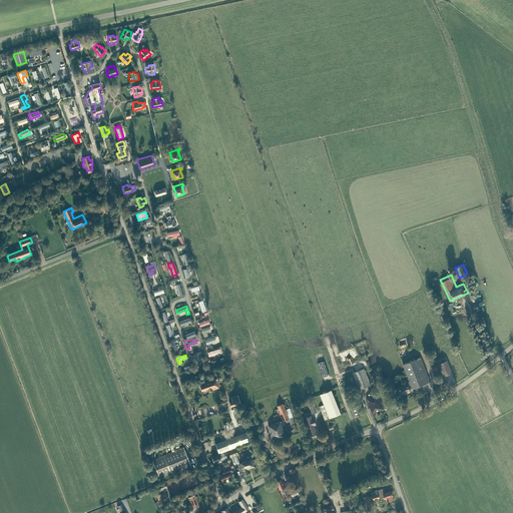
[(430,382),(426,370),(421,357),(403,364),(406,371),(410,382),(406,383),(407,384),(397,388),(400,396),(410,392),(409,389),(412,388),(413,389),(430,382)]
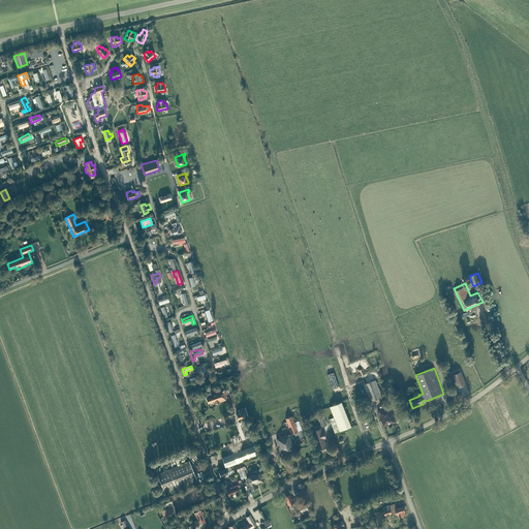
[(466,384),(461,371),(452,375),(458,387),(466,384)]
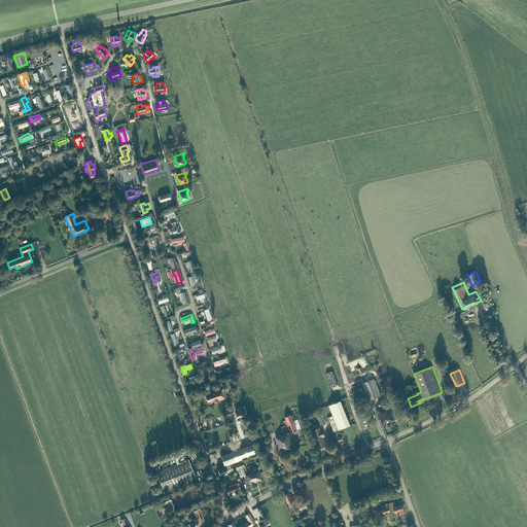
[(362,383),(366,393),(369,400),(381,395),(375,379),(362,383)]
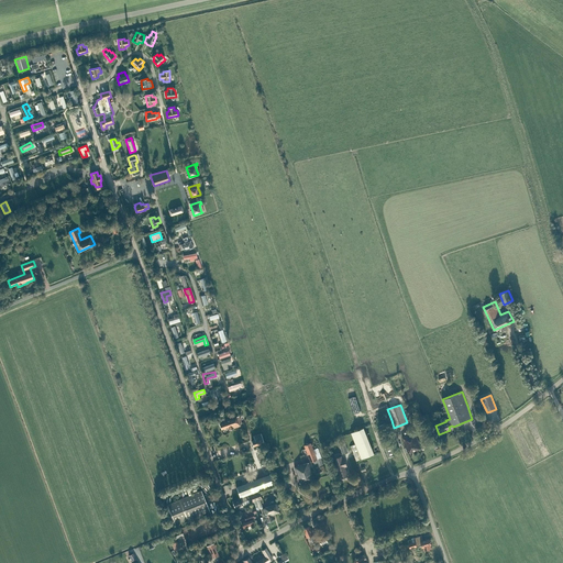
[(236,417),(219,422),(221,429),(228,427),(229,430),(240,426),(239,424),(240,424),(240,423),(239,423),(236,417)]
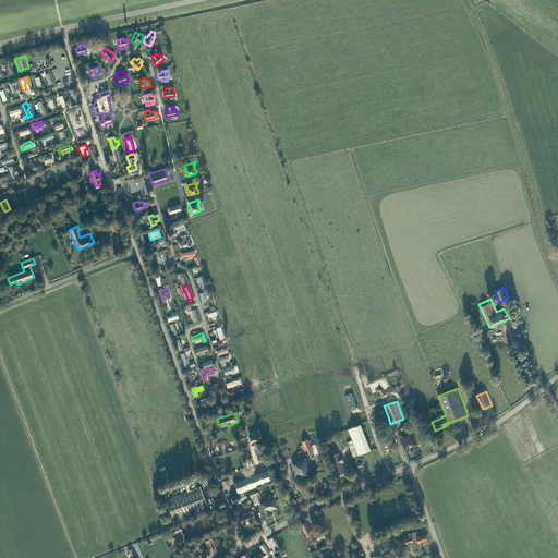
[(348,441),(350,448),(353,457),(371,449),(361,424),(348,428),(352,440),(348,441)]
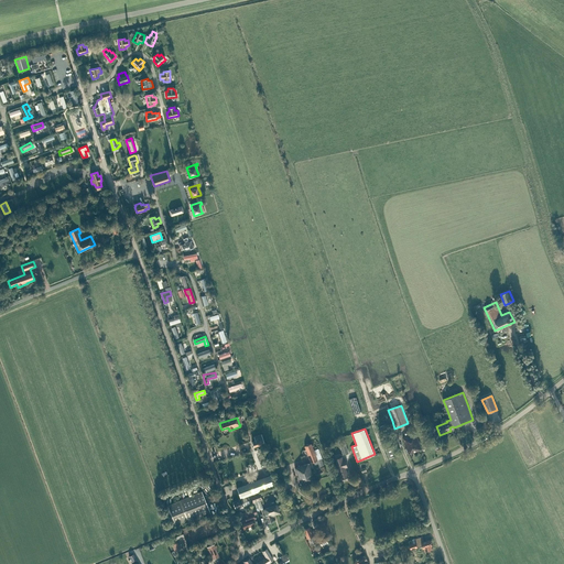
[(407,436),(402,438),(407,448),(404,448),(407,453),(408,452),(409,454),(422,449),(415,434),(412,435),(411,434),(411,435),(410,432),(405,434),(407,436)]
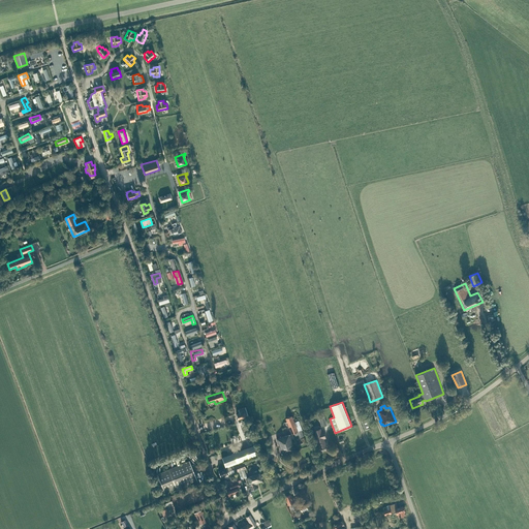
[(239,413),(236,414),(238,419),(248,416),(247,414),(246,411),(245,407),(238,409),(239,413)]
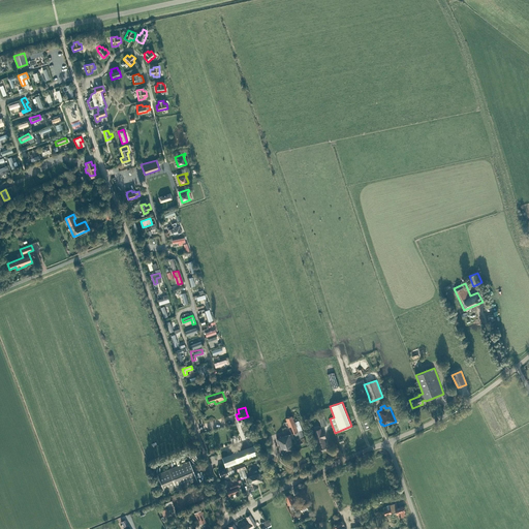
[(292,434),(302,430),(299,421),(294,423),(292,416),(286,418),(292,434)]
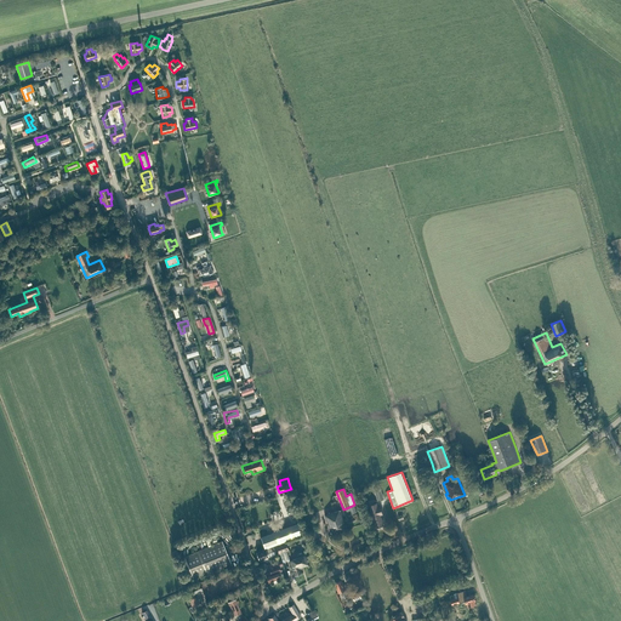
[(429,505),(442,500),(437,490),(425,495),(429,505)]
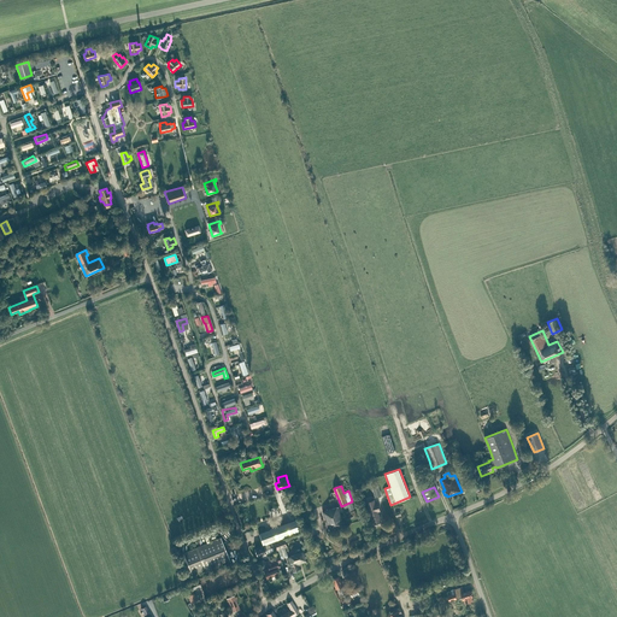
[(377,504),(376,504),(374,500),(366,503),(374,524),(381,522),(377,511),(380,511),(377,504)]
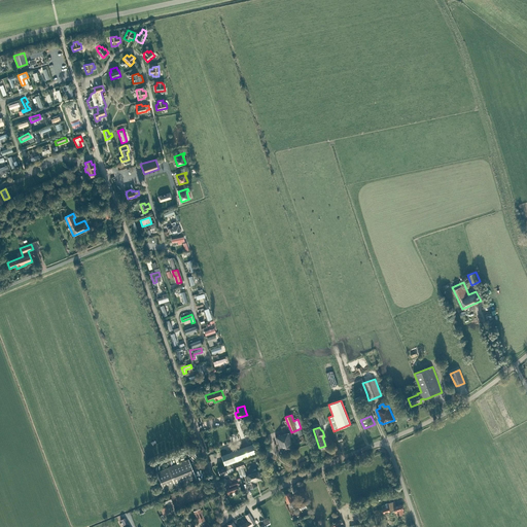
[(282,454),(294,449),(289,433),(285,434),(284,433),(276,436),(282,454)]
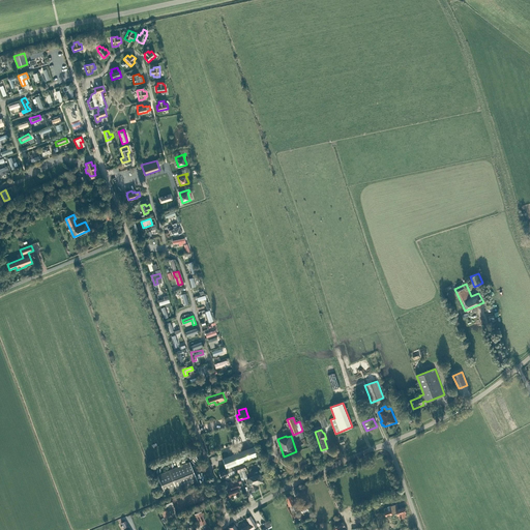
[(233,466),(258,457),(254,446),(223,459),(227,469),(218,472),(222,477),(229,475),(228,472),(235,470),(233,466)]
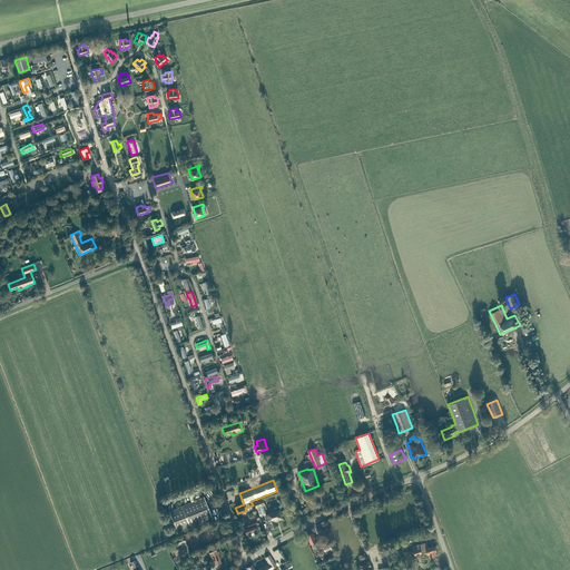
[(177,531),(212,518),(204,497),(169,511),(177,531)]
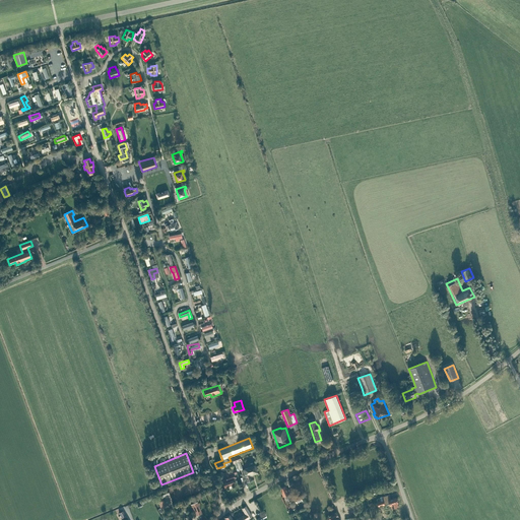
[(239,455),(231,458),(233,464),(241,461),(239,455)]
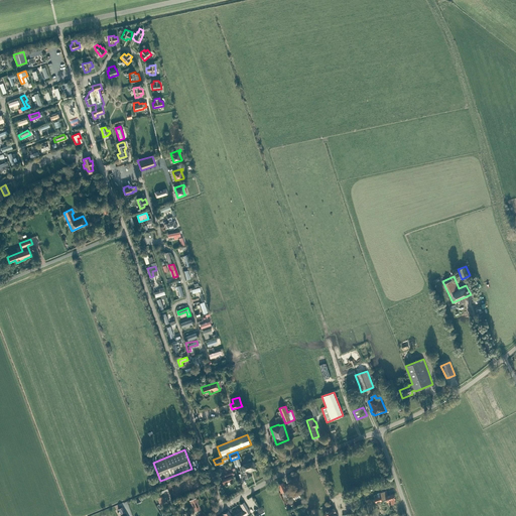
[(243,474),(244,478),(250,477),(249,472),(256,470),(254,462),(240,466),(243,474)]
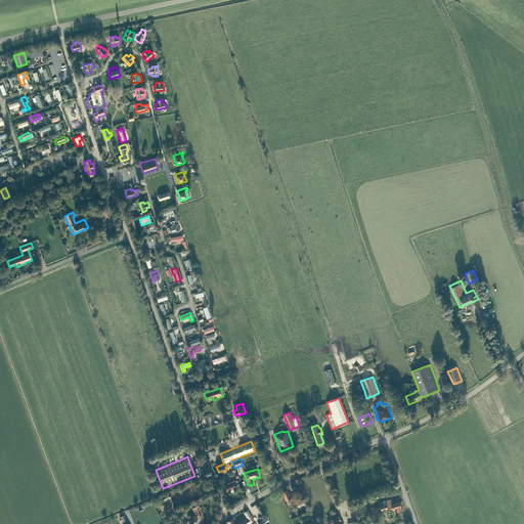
[(234,482),(236,482),(235,477),(227,480),(228,483),(224,485),(226,491),(236,488),(234,482)]
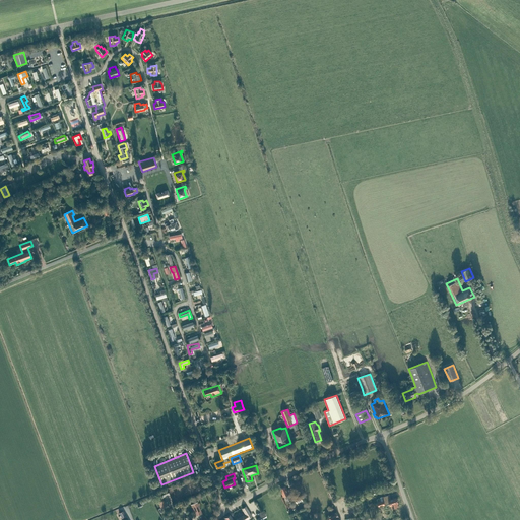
[(291,493),(290,493),(289,494),(286,485),(280,489),(283,496),(286,495),(289,502),(295,500),(291,493)]
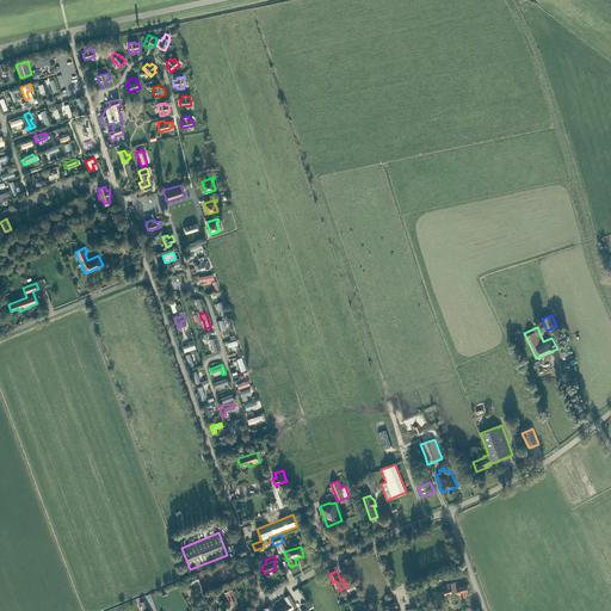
[(197,574),(187,578),(190,585),(199,581),(197,574)]
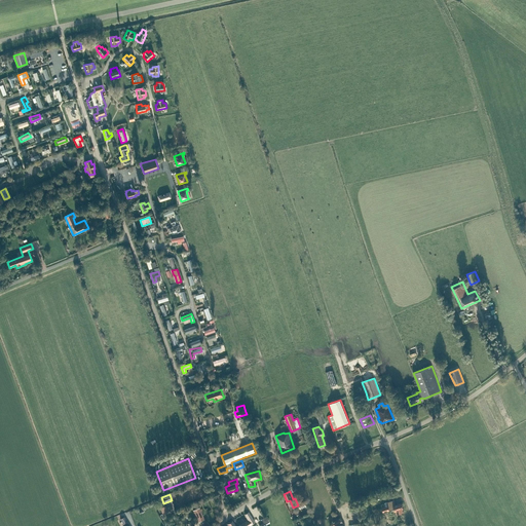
[(403,509),(401,503),(396,505),(393,500),(386,502),(387,506),(381,509),(383,513),(393,509),(395,512),(396,515),(403,512),(402,510),(403,509)]
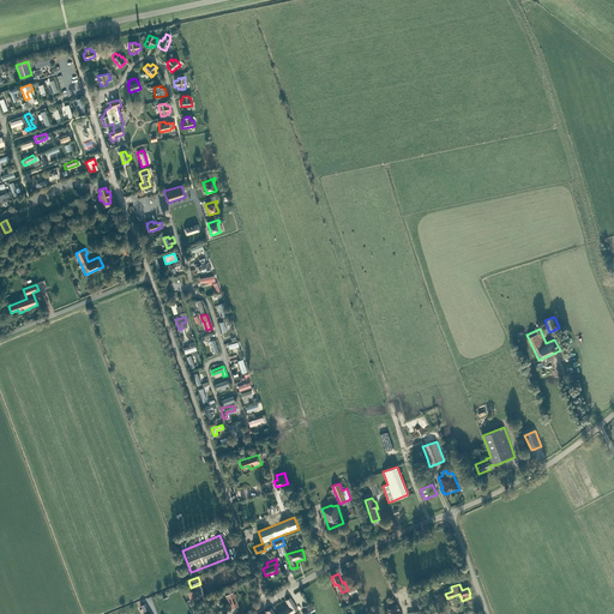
[(187,593),(190,601),(197,599),(193,590),(191,590),(191,589),(187,590),(187,593)]
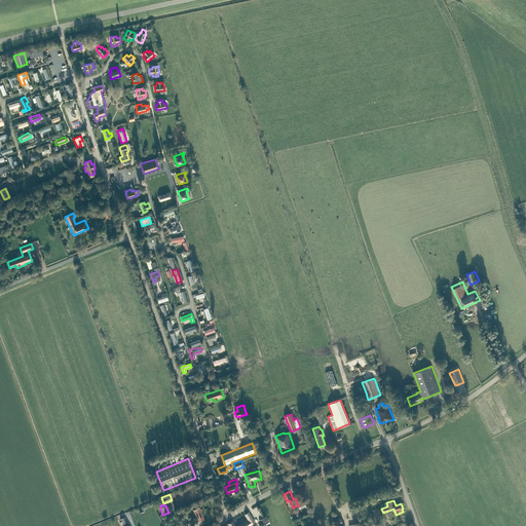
[(198,522),(204,520),(199,508),(193,511),(198,522)]
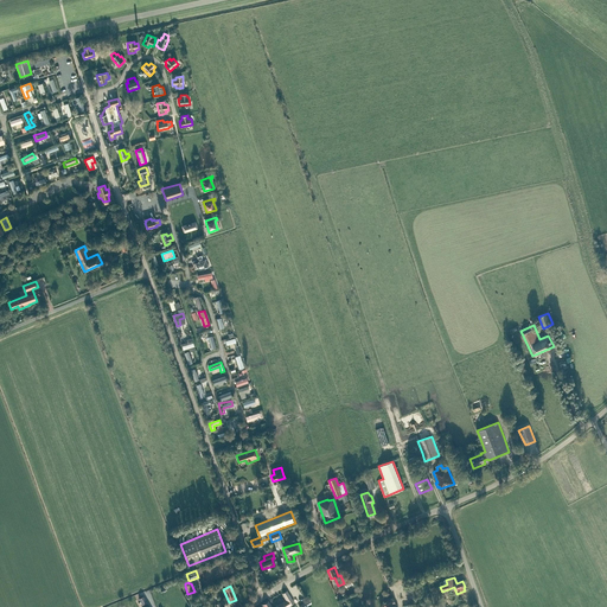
[(287,606),(288,606),(294,602),(287,590),(282,594),(287,601),(285,602),(285,601),(275,606),(272,606),(269,601),(262,605),(263,606),(287,606)]
